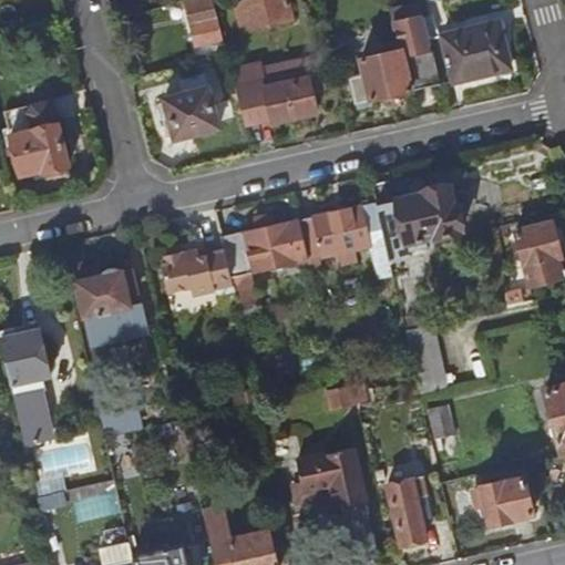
[(223,37),(213,0),(191,0),(187,1),(186,1),(197,44),(223,37)]
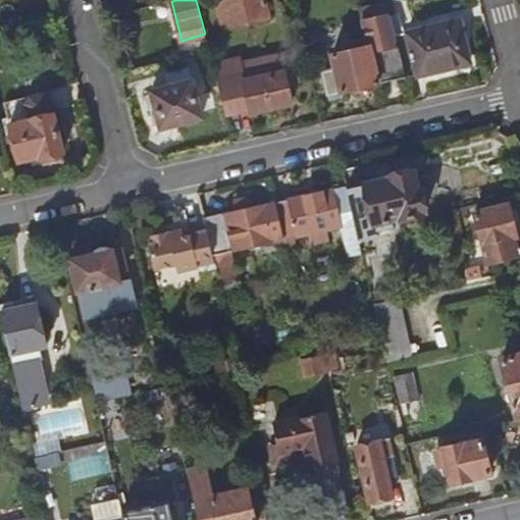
[(257,4),(245,7),(237,9),(241,27),(271,18),(267,2),(257,4)]
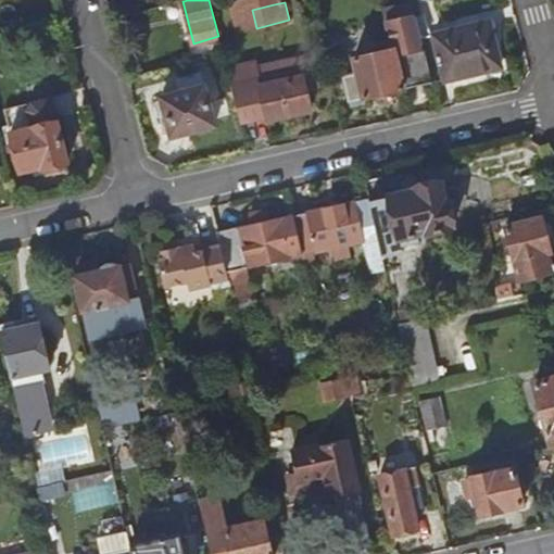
[(423,42),(414,13),(387,21),(393,48),(355,59),(359,73),(344,76),(350,100),(429,80),(419,43),(423,42)]
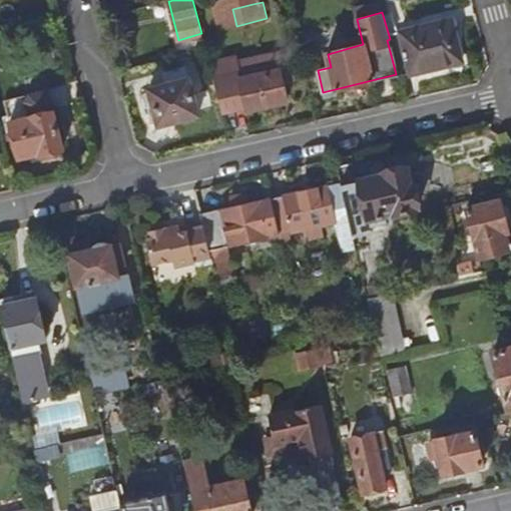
[(451,19),(401,32),(411,74),(461,61),(451,19)]
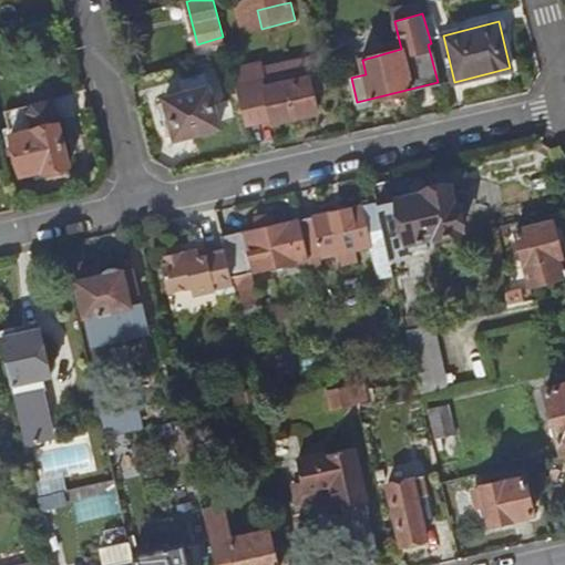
[(266,86),(274,122),(317,112),(309,76),(266,86)]
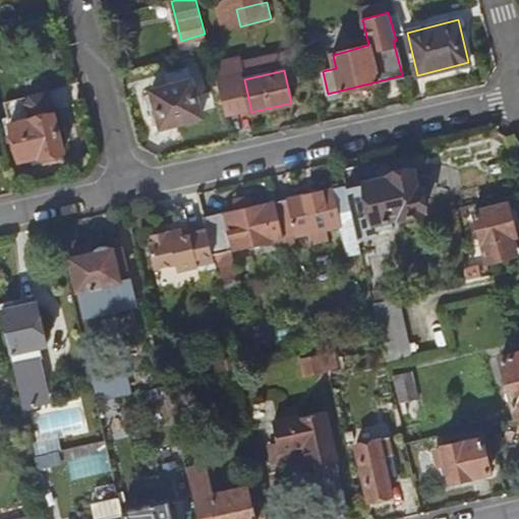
[(151,90),(161,127),(202,116),(192,79),(151,90)]
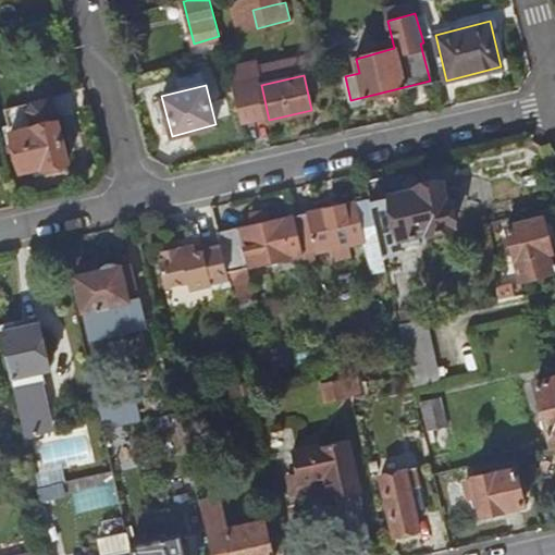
[(8,126),(14,150),(20,172),(42,167),(42,169),(69,162),(52,97),(3,110),(8,126)]
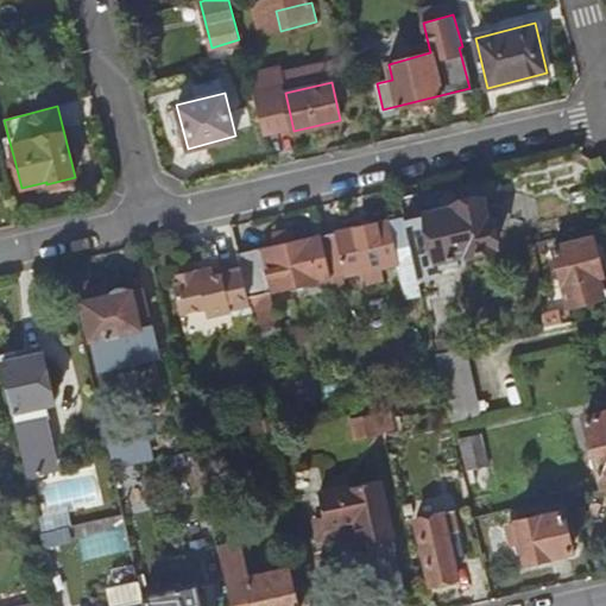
[(10,166),(16,164),(8,138),(2,139),(10,166)]
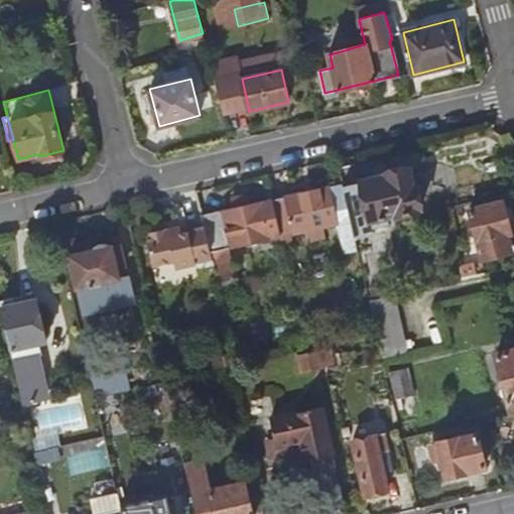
[(376,177),(343,184),(353,230),(371,225),(370,220),(394,215),(394,216),(419,210),(413,184),(411,185),(407,168),(386,173),(384,166),(374,168),(376,177)]
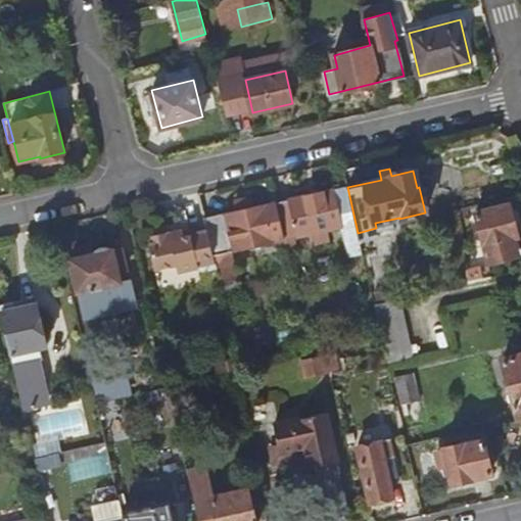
[(362,253),(358,233),(347,187),(346,186),(275,202),(284,239),(286,249),(295,247),(293,237),(343,225),(345,230),(343,234),(348,256),(362,253)]
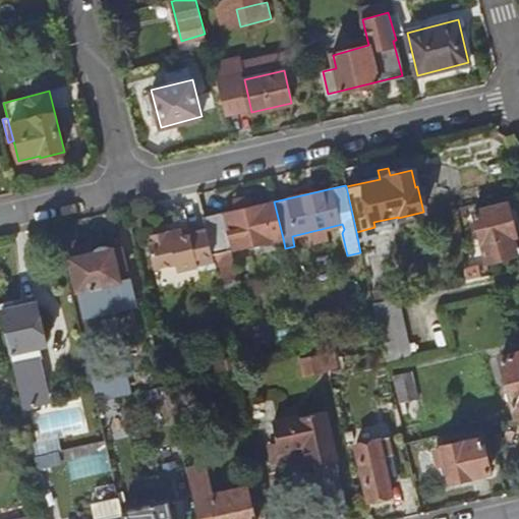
[(235,210),(251,207),(248,196),(233,199),(235,210)]
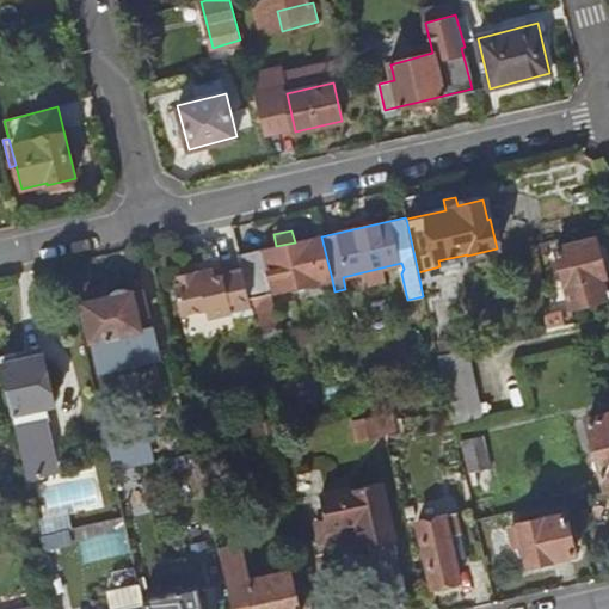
[(268,294),(332,280),(321,237),(295,243),(276,246),(238,256),(241,269),(248,299),(257,336),(275,331),(268,294)]
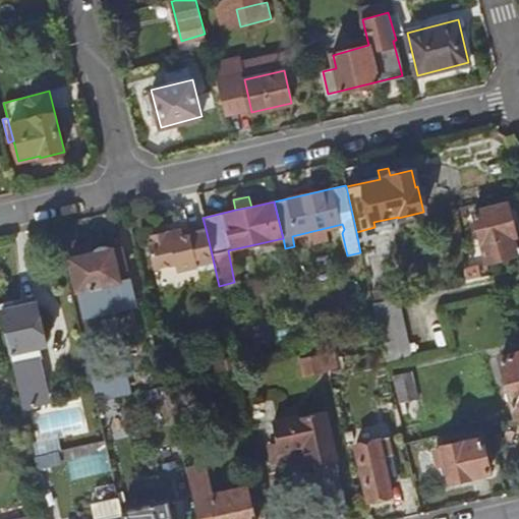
[(510,237),(515,236),(507,203),(473,211),(485,262),(514,254),(510,237)]
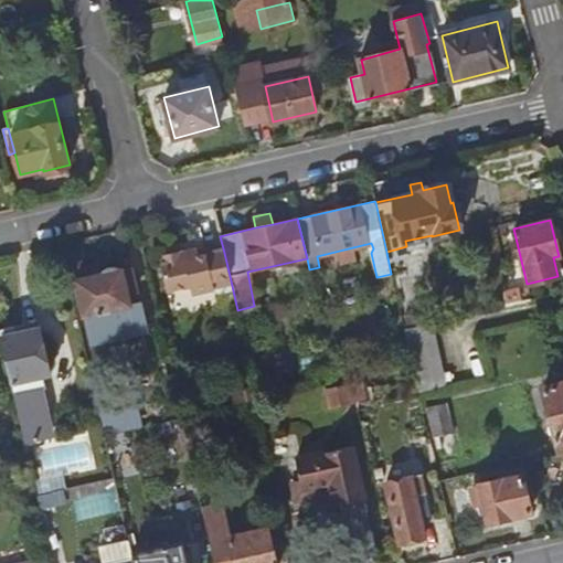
[(211,280),(230,276),(223,248),(197,255),(183,258),(181,251),(181,250),(156,256),(165,293),(188,286),(190,294),(212,289),(211,280)]
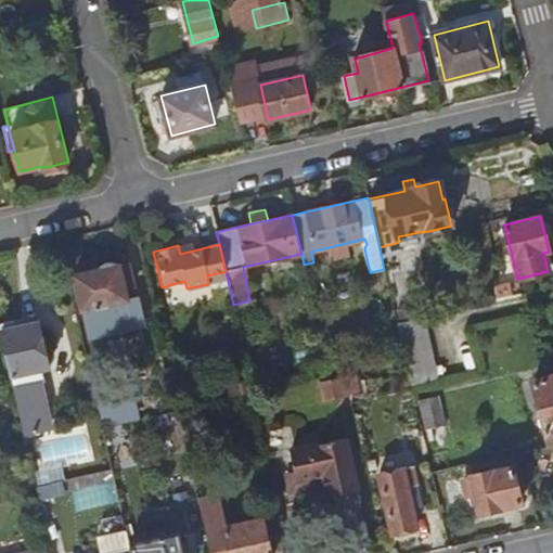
[(191,244),(178,246),(180,254),(193,251),(191,244)]
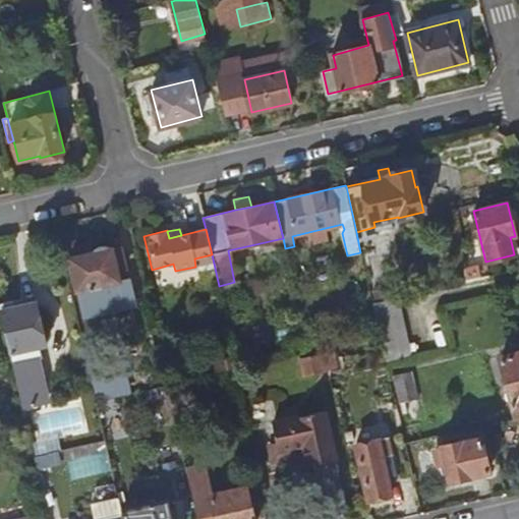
[(69,257),(77,292),(109,285),(114,305),(124,303),(112,248),(69,257)]
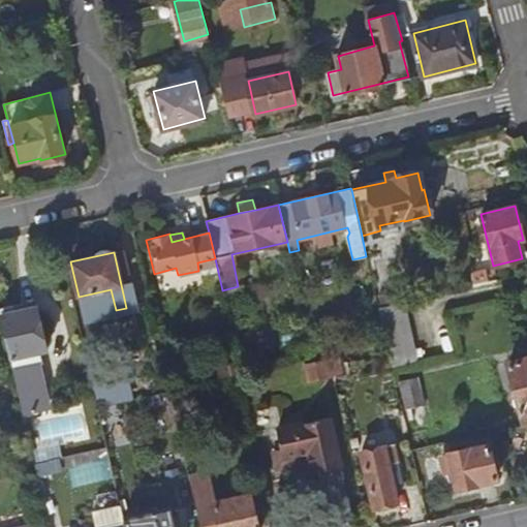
[(406,301),(382,306),(394,361),(417,355),(406,301)]
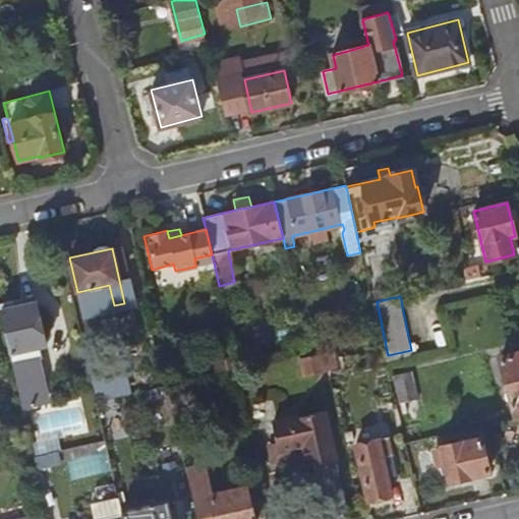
[(0,310),(14,307),(12,300),(0,302),(0,310)]
